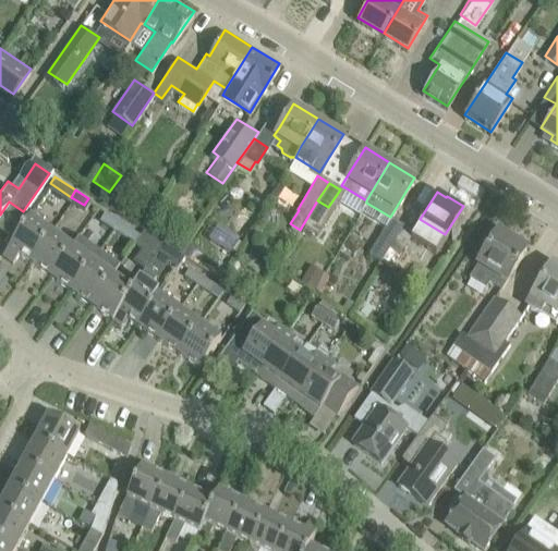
[(34,208),(31,212),(3,252),(13,258),(19,250),(29,257),(50,227),(40,220),(45,215),(34,208)]
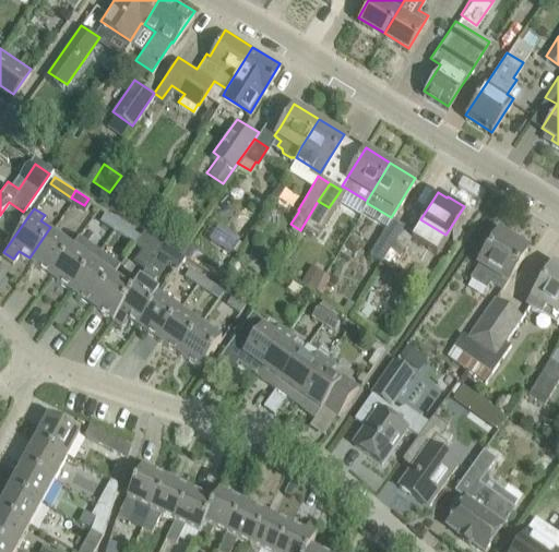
[(111,227),(117,218),(105,210),(98,219),(111,227)]
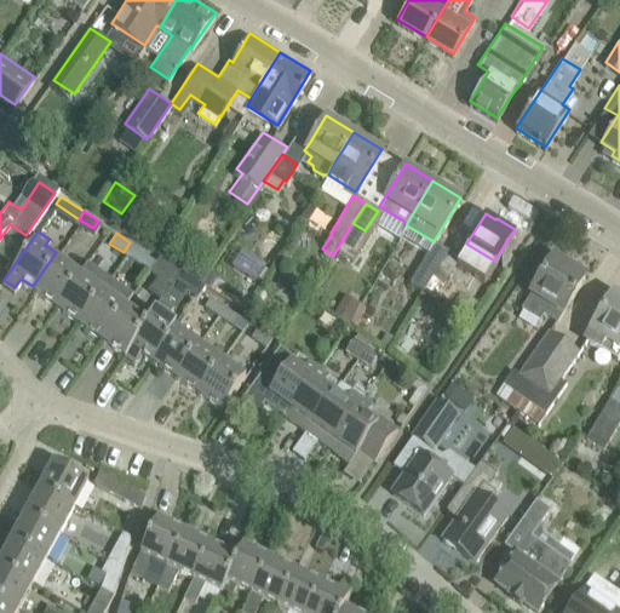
[(143,251),(130,242),(124,252),(137,262),(143,251)]
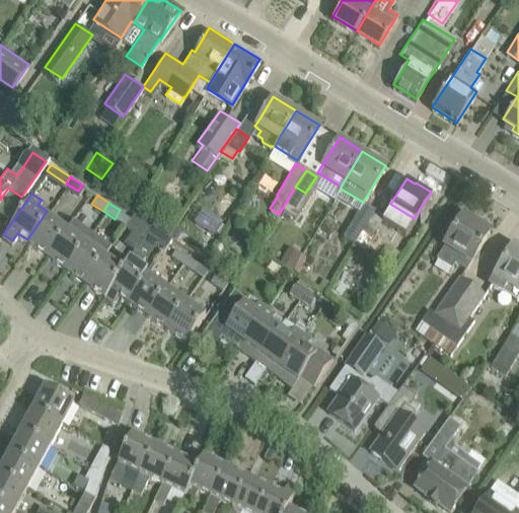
[(370,211),(361,206),(344,233),(353,239),(361,227),(370,211)]
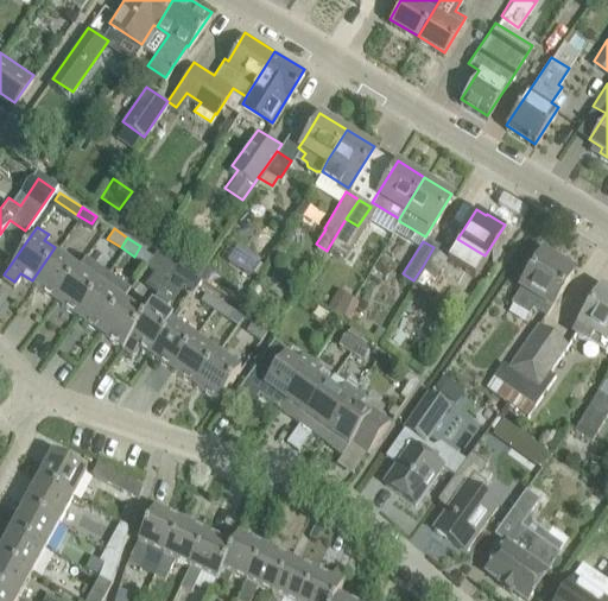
[(438,241),(434,247),(423,266),(437,274),(451,250),(438,241)]
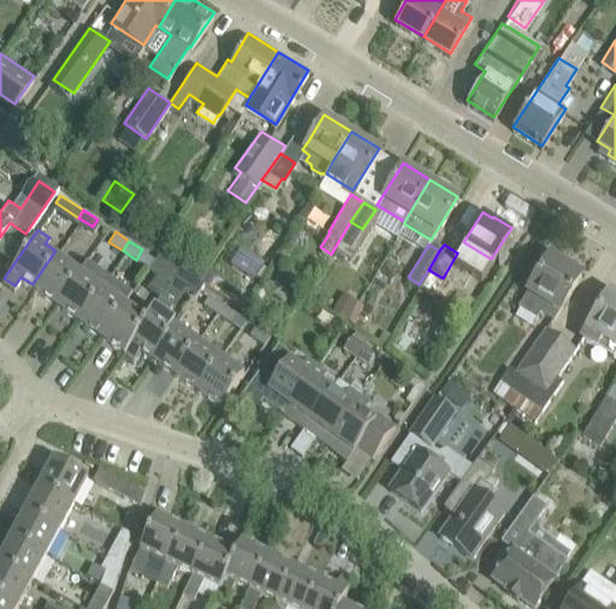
[(77,266),(55,250),(33,284),(54,300),(77,266)]
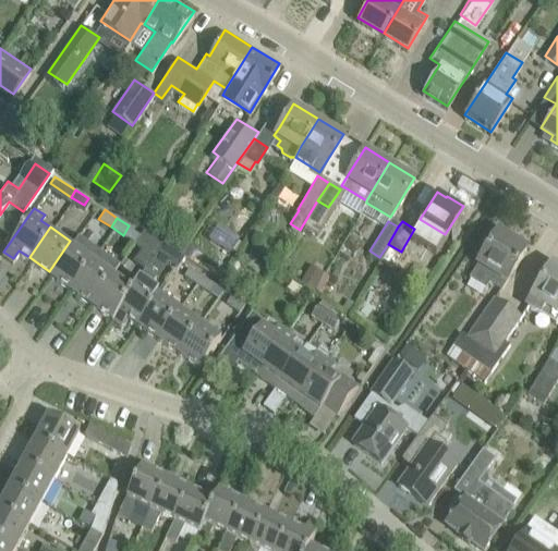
[(501,285),(526,245),(498,228),(470,273),(485,283),(488,278),(501,285)]
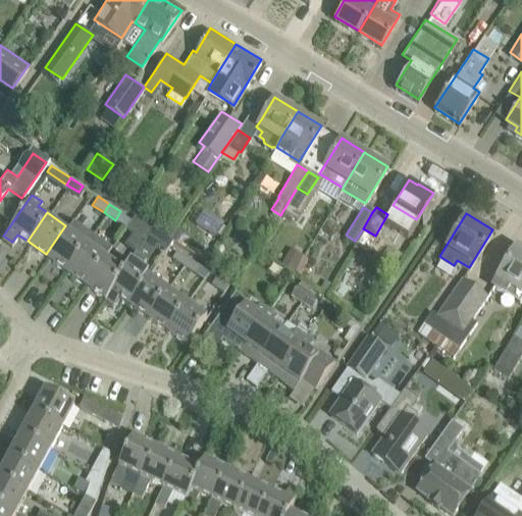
[(72,215),(65,225),(46,254),(65,267),(92,229),(72,215)]
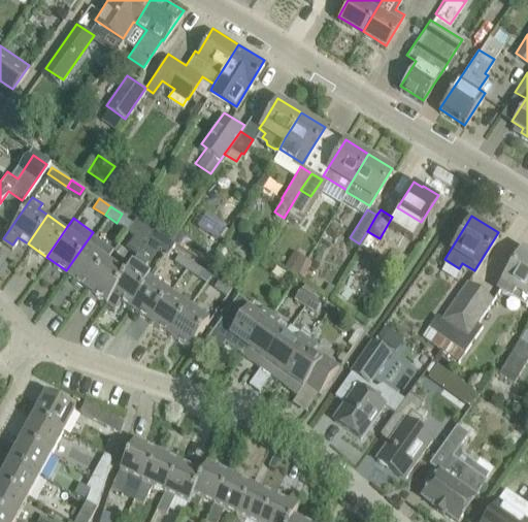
[(149,233),(154,227),(141,219),(137,225),(149,233)]
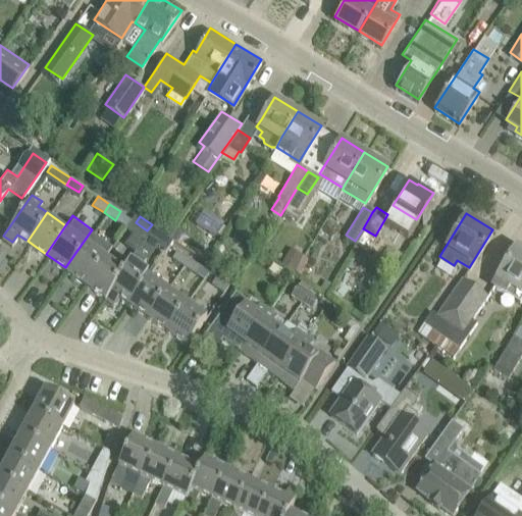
[(163,233),(152,224),(147,230),(159,239),(163,233)]
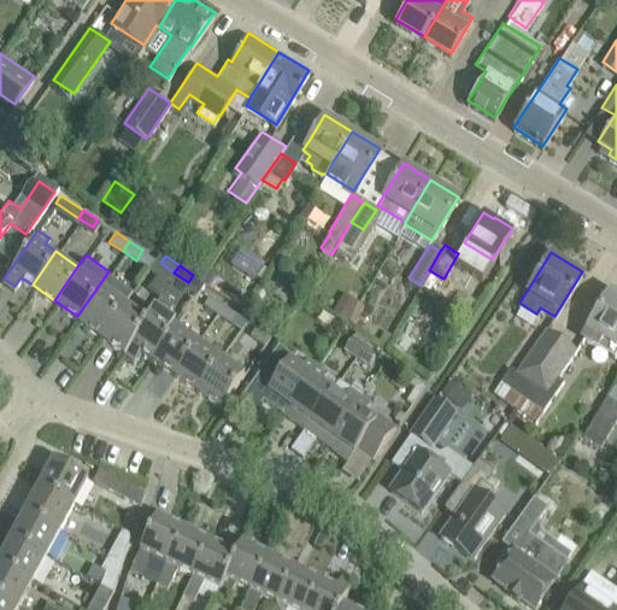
[(109,271),(77,316),(100,332),(123,298),(131,287),(109,271)]
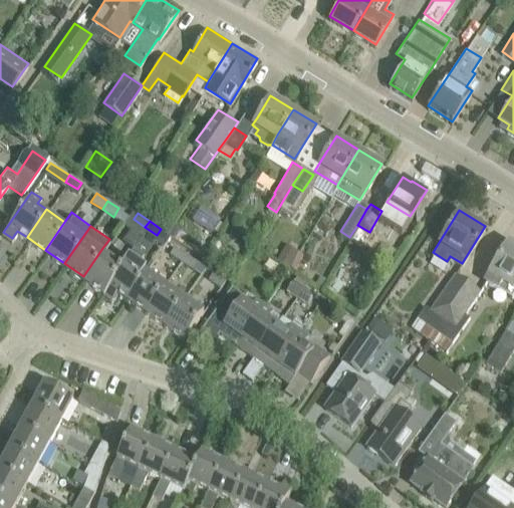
[(512,294),(513,289),(513,244),(508,241),(486,278),(512,294)]
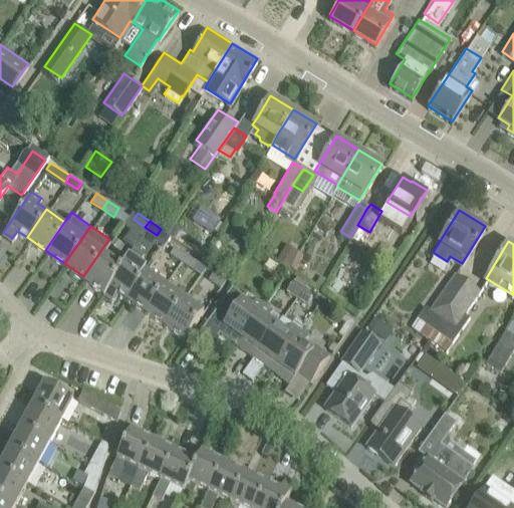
[(180,258),(185,251),(173,244),(169,250),(180,258)]
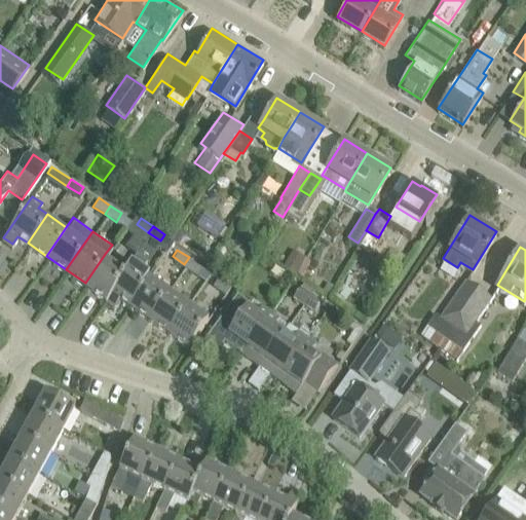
[(105,254),(85,283),(104,297),(124,268),(122,267),(105,254)]
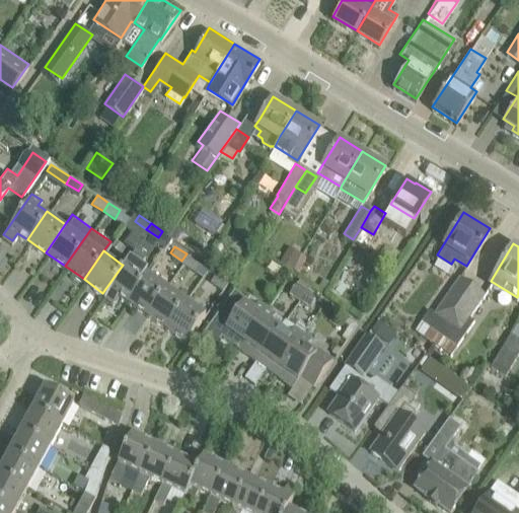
[(198,261),(187,253),(181,261),(194,268),(198,261)]
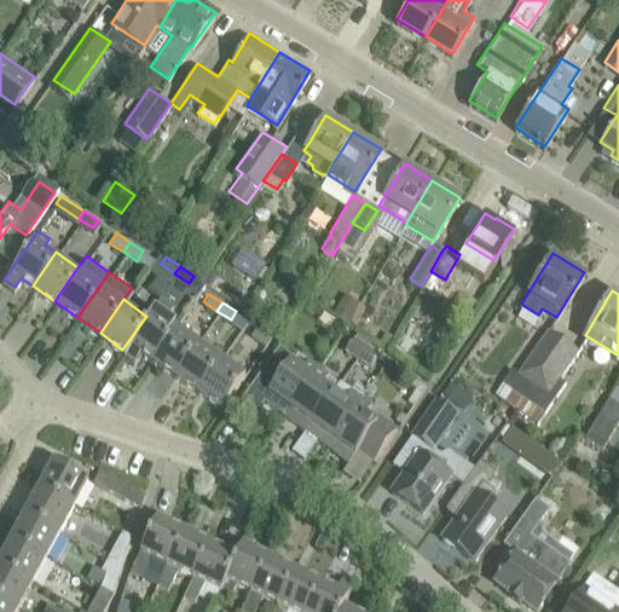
[(146,316),(122,350),(134,358),(142,348),(151,356),(175,323),(151,305),(144,315),(146,316)]
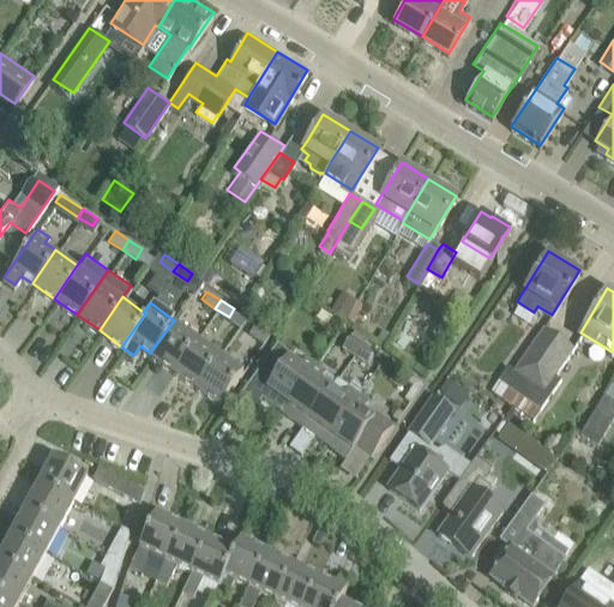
[(174,320),(150,353),(173,368),(196,336),(174,320)]
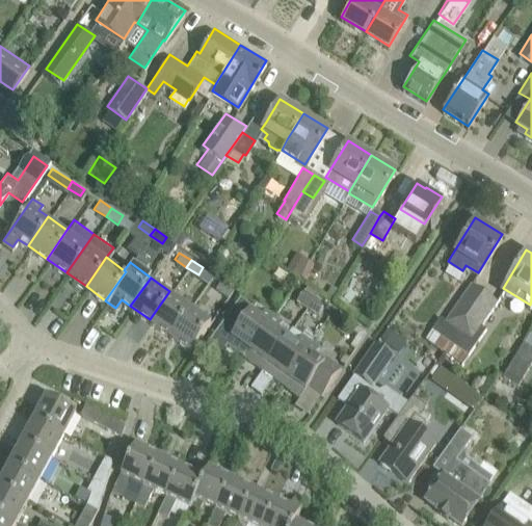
[(443,346),(484,287),(471,278),(445,315),(440,311),(425,333),(443,346)]
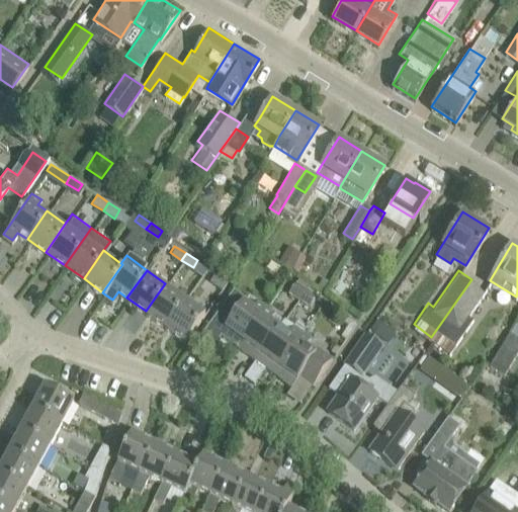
[(226,278),(213,271),(208,278),(222,286),(226,278)]
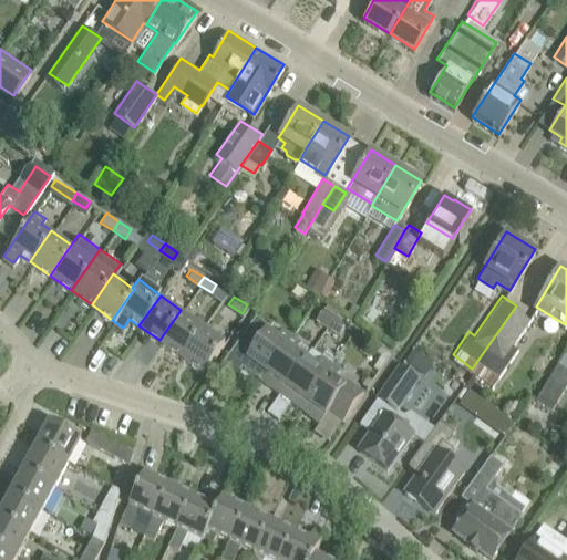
[(531,315),(516,306),(472,369),(492,382),(518,345),(513,342),(531,315)]
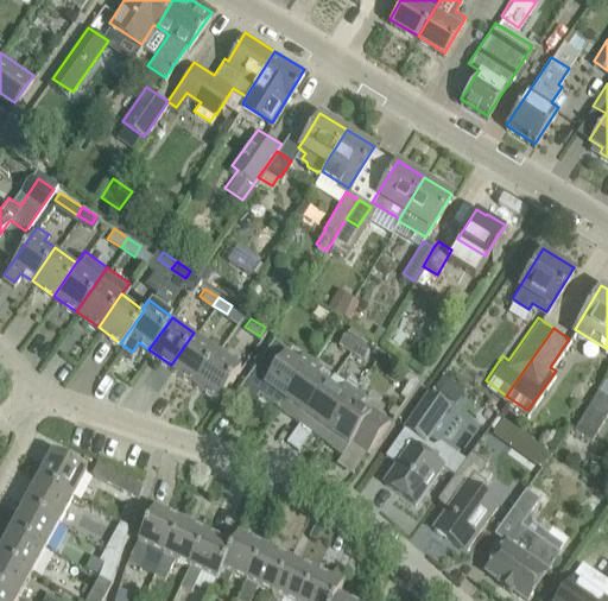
[(340,340),(353,348),(359,337),(347,330),(340,340)]
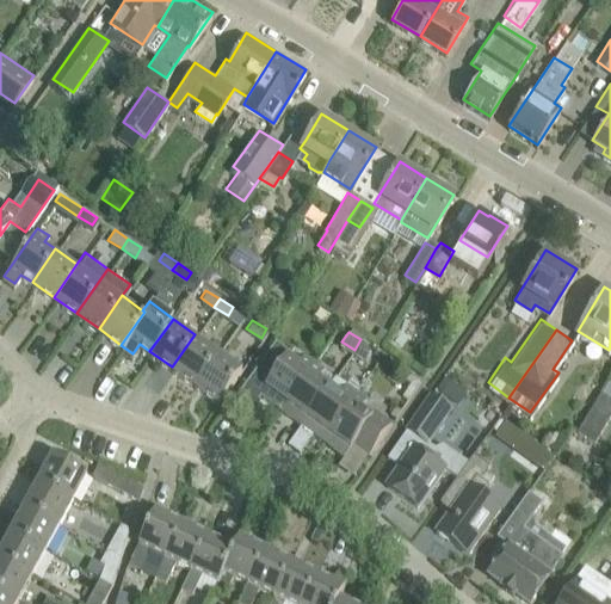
[(217,350),(195,334),(172,367),(195,382),(217,350)]
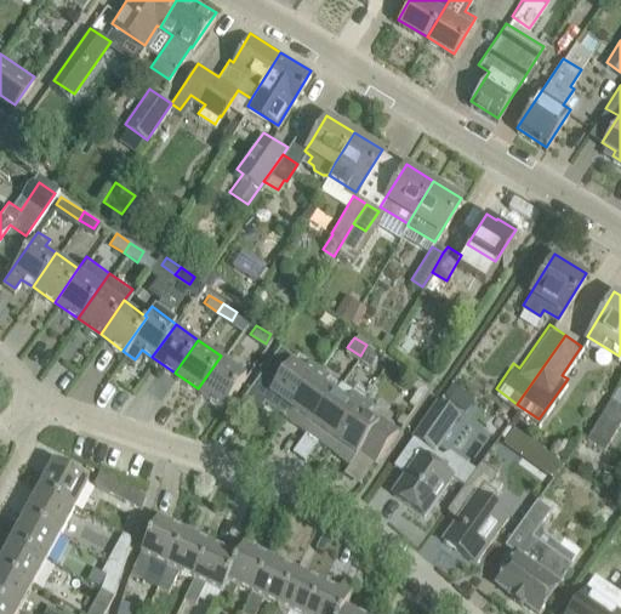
[(265,398),(285,413),(286,413),(320,365),(309,359),(311,353),(301,347),(296,354),(280,342),(241,398),(257,409),(265,398)]
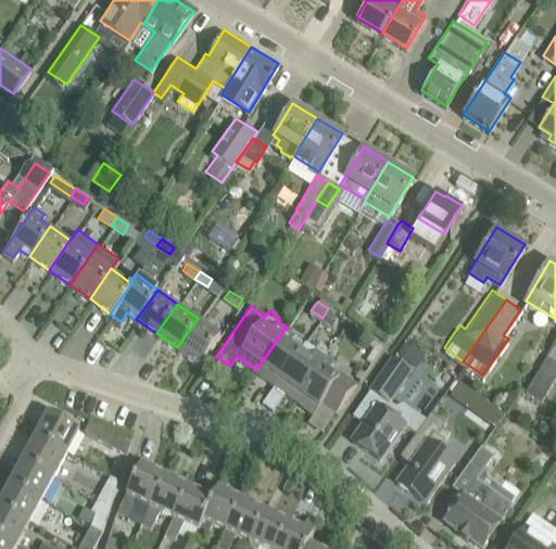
[(339,316),(328,308),(323,318),(333,326),(339,316)]
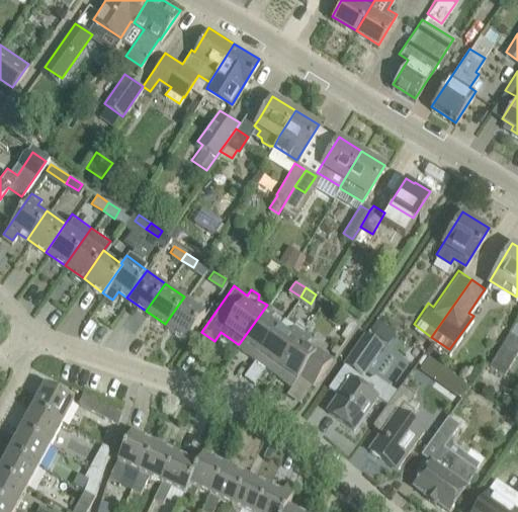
[(205,311),(184,296),(165,324),(185,339),(205,311)]
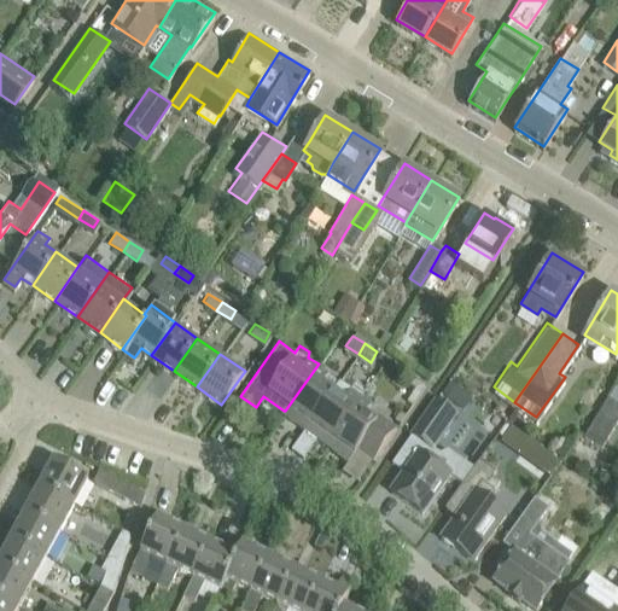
[(285,411),(305,426),(334,388),(324,379),(328,372),(319,364),(285,411)]
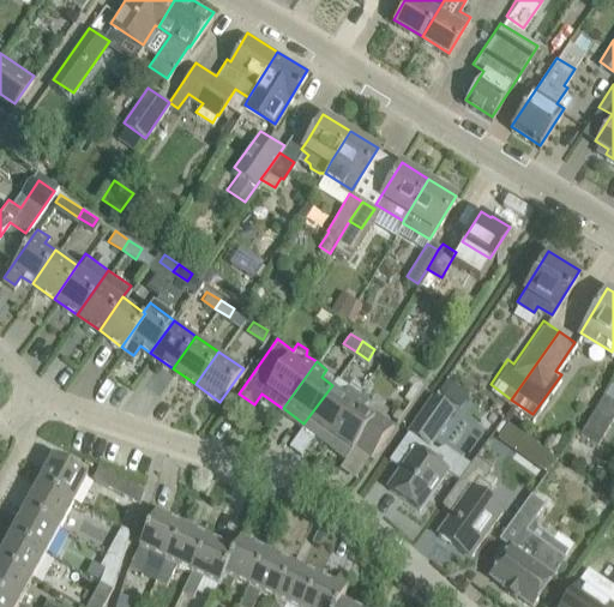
[(332,385),(304,424),(325,439),(359,392),(338,377),(332,385)]
